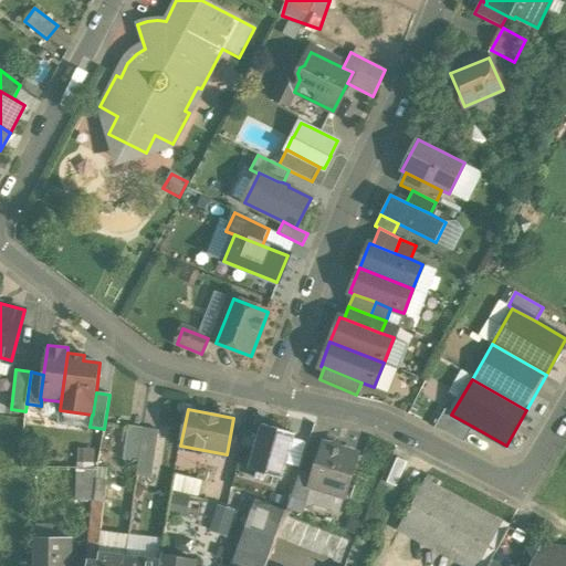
[(464,441),(473,427),(451,415),(443,410),(436,425),(464,441)]
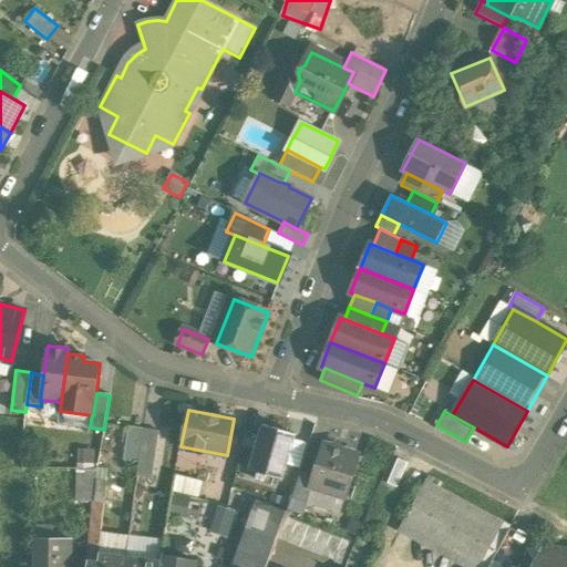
[(249,471),(282,480),(296,435),(261,425),(257,440),(244,435),(240,447),(255,452),(249,471)]
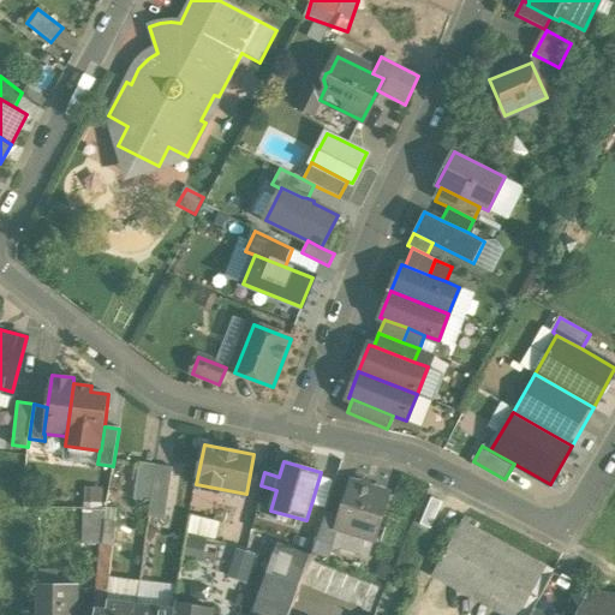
[(139,464),(133,503),(150,505),(156,466),(139,464)]
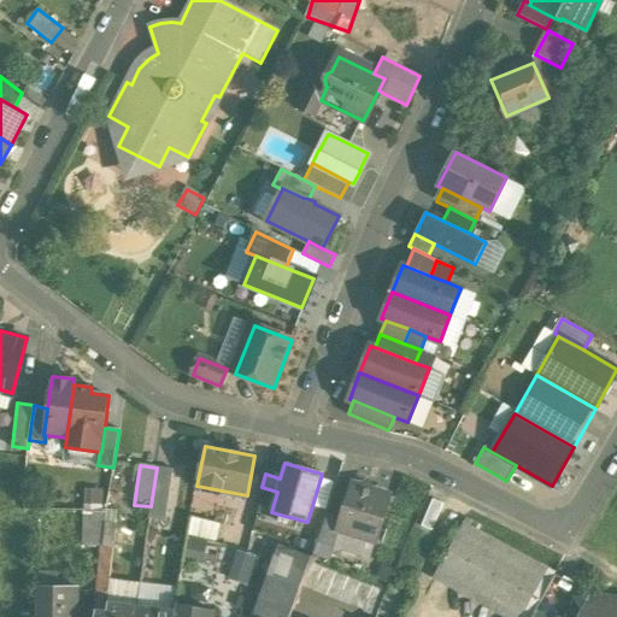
[(174,470),(157,468),(150,521),(165,523),(174,470)]
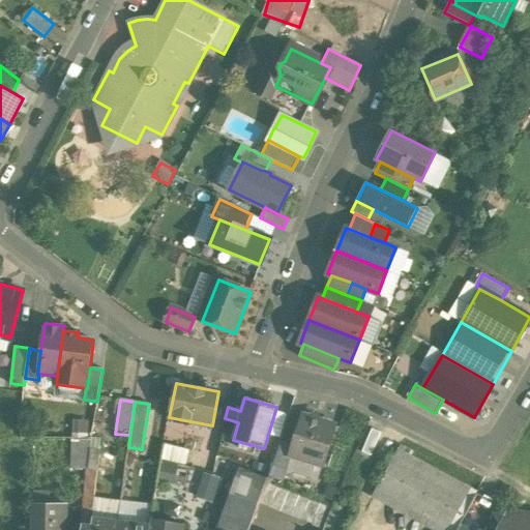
[(335,427),(304,416),(294,446),(291,457),(292,458),(322,467),(335,427)]
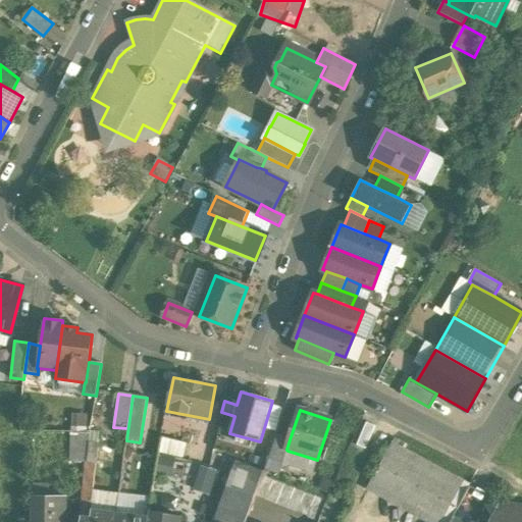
[(71,412),(70,426),(85,427),(86,413),(71,412)]
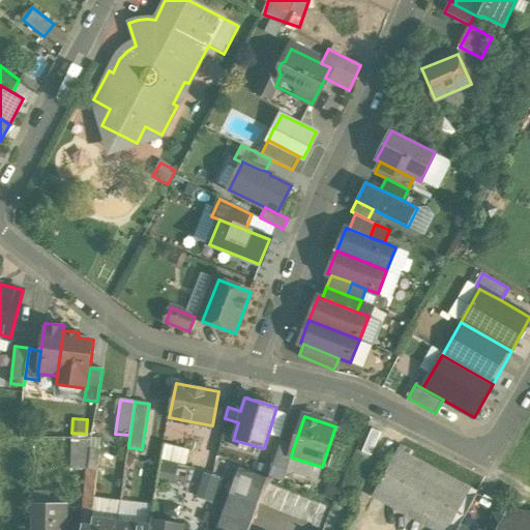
[(84,525),(92,525),(93,514),(97,469),(89,468),(92,438),(76,438),(74,466),(87,468),(84,525)]
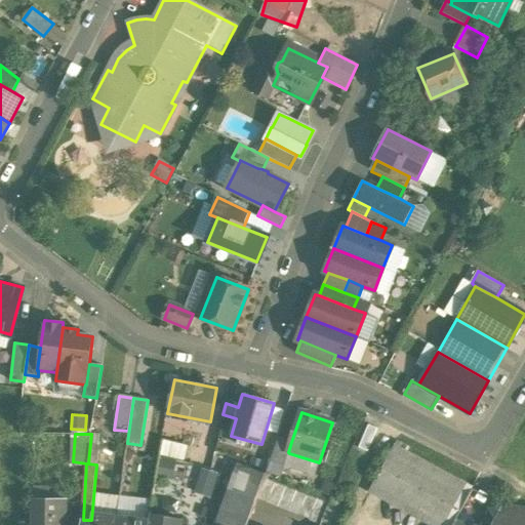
[(291,442),(278,437),(270,462),(285,468),(289,453),(288,452),(291,442)]
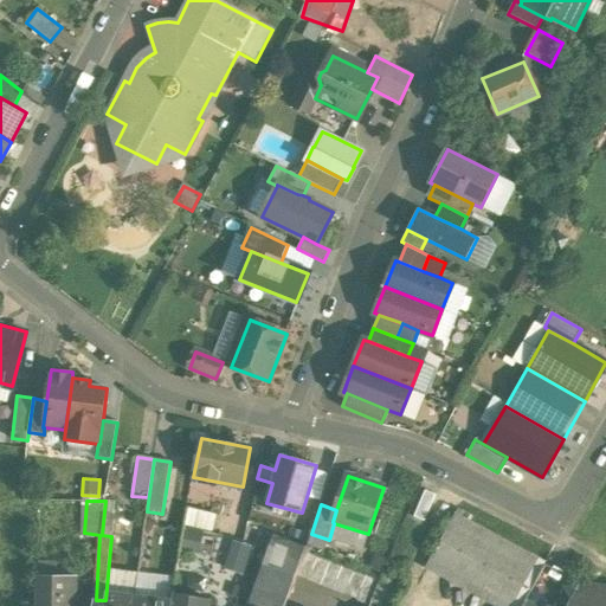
[(214,530),(218,513),(193,508),(189,526),(214,530)]
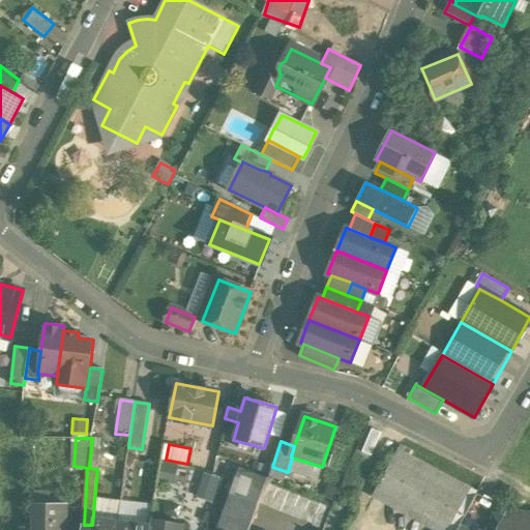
[(412,449),(402,444),(399,449),(409,454),(412,449)]
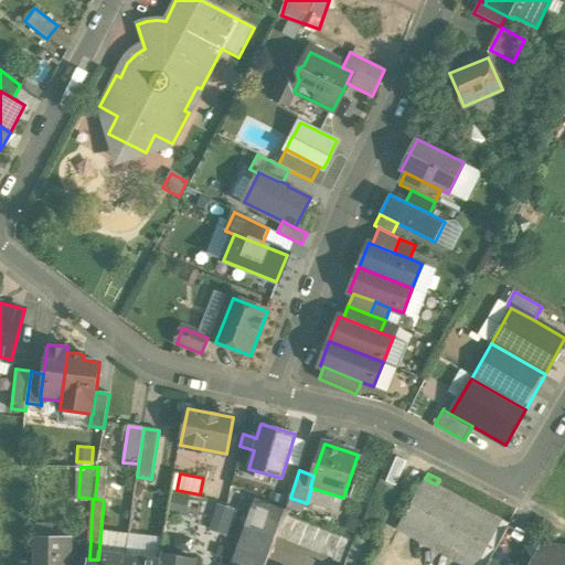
[(381,479),(365,516),(383,523),(397,487),(381,479)]
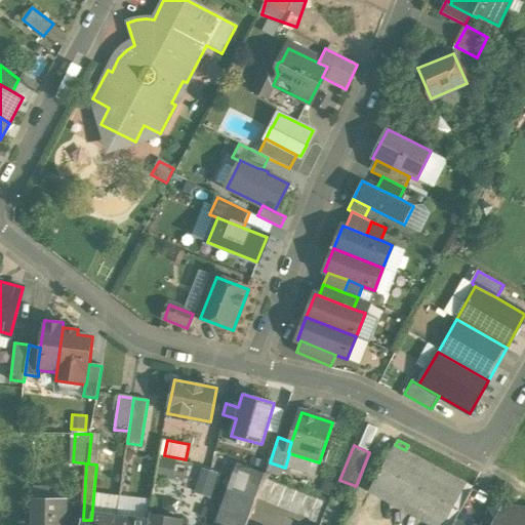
[(395,445),(371,491),(436,524),(449,524),(471,485),(405,450),(395,445)]
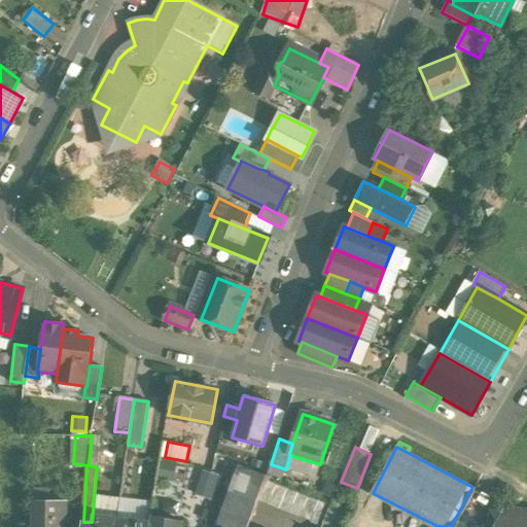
[(176,463),(159,460),(154,477),(173,481),(176,463)]
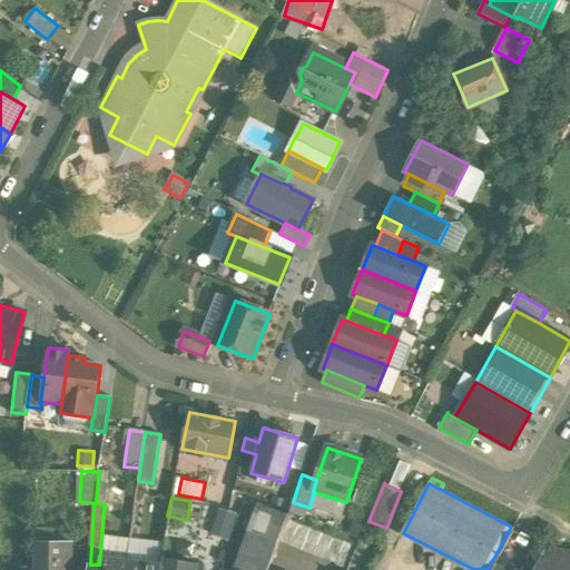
[(266,507),(243,569),(267,569),(278,540),(287,516),(286,516),(266,507)]
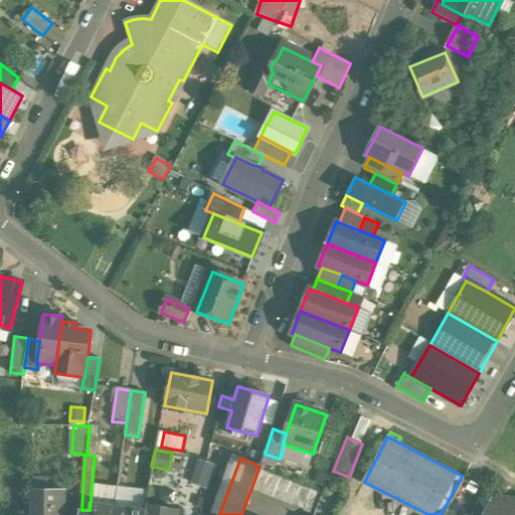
[(192,483),(208,489),(216,466),(199,461),(192,483)]
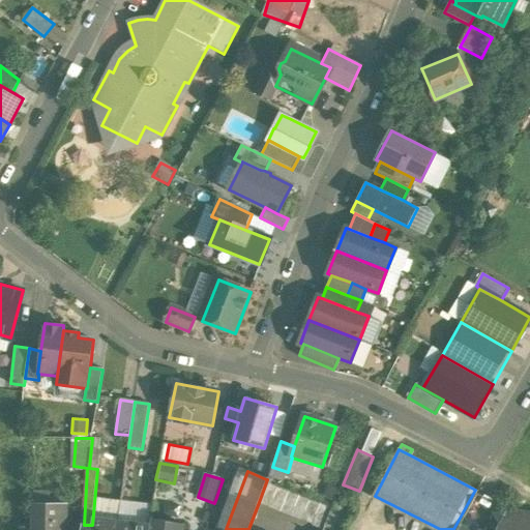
[(332,506),(267,481),(259,502),(313,523),(312,524),(323,529),(332,506)]
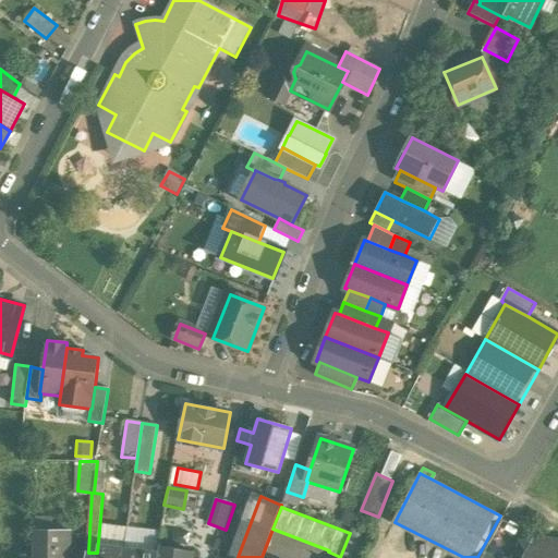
[(34,516),(34,528),(55,528),(55,516),(34,516)]
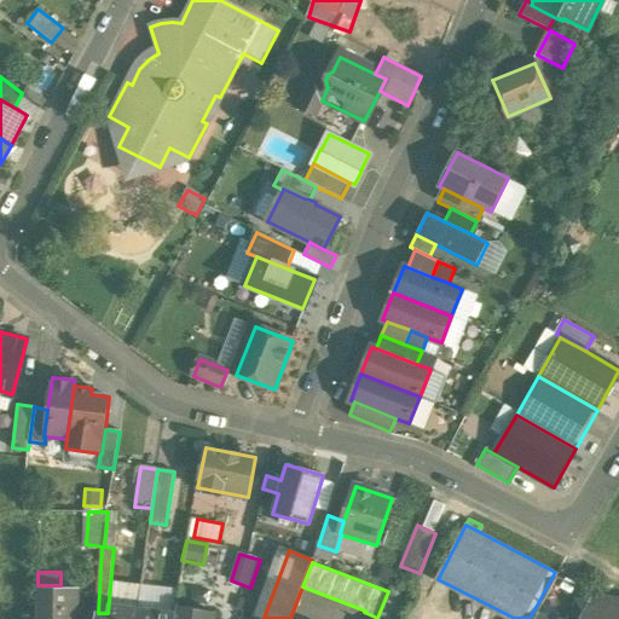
[(75,618),(77,586),(40,588),(39,618),(75,618)]
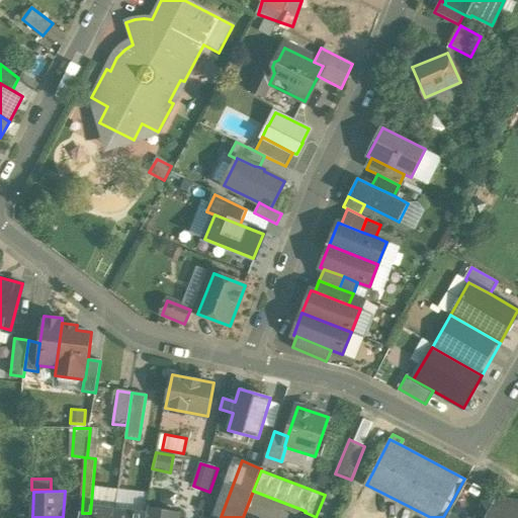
[(517,517),(517,502),(497,497),(486,517),(517,517)]
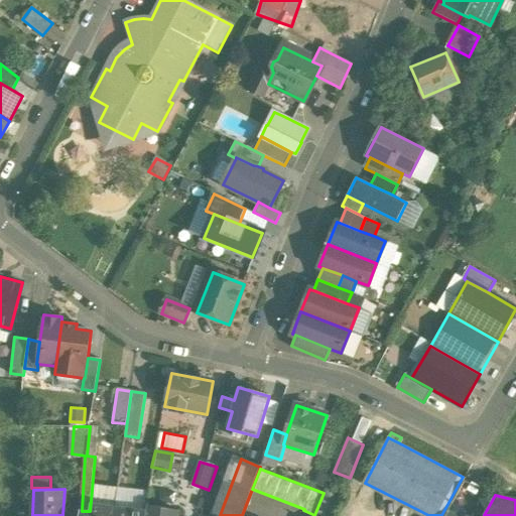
[(324,496),(314,515),(332,515),(339,502),(324,496)]
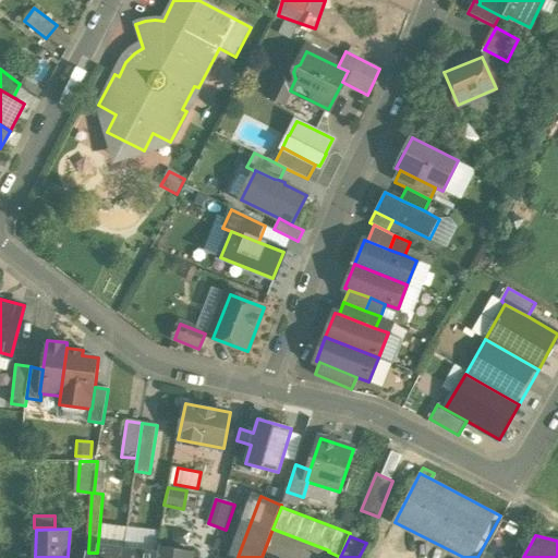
[(86,557),(122,557),(125,545),(98,542),(97,553),(88,553),(86,557)]
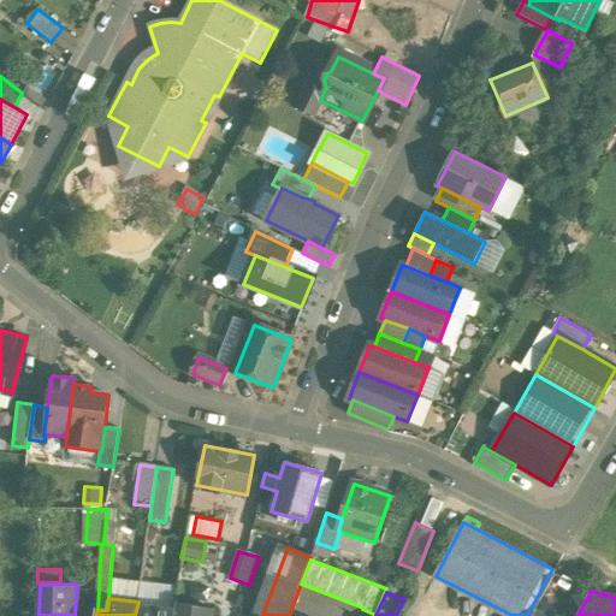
[(144,602),(138,602),(135,615),(173,615),(176,611),(143,606),(144,602)]
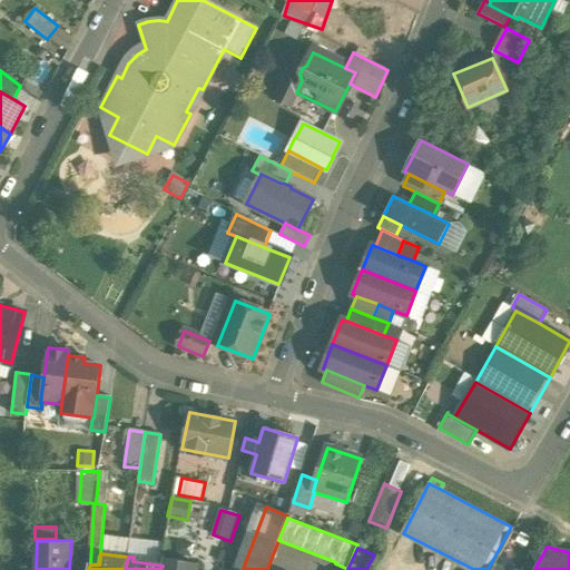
[(195,569),(196,563),(164,558),(163,566),(160,569),(195,569)]
